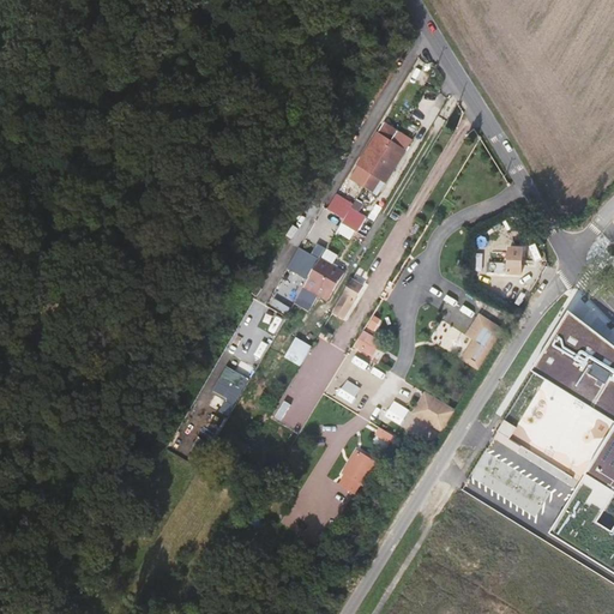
[(383,122),(375,134),(383,138),(389,127),(383,122)]
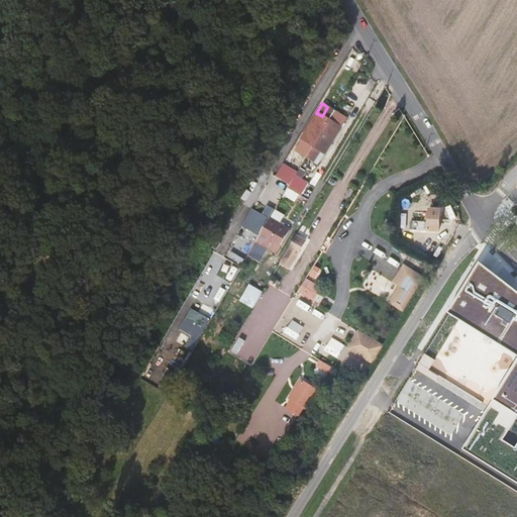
[(322,116),(316,113),(300,139),(307,143),(300,154),(307,159),(335,111),(327,107),(322,116)]
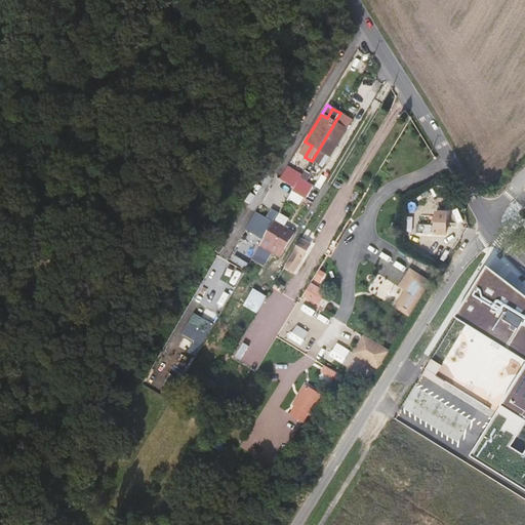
[(352,120),(340,113),(312,161),(318,165),(324,155),(329,158),(352,120)]
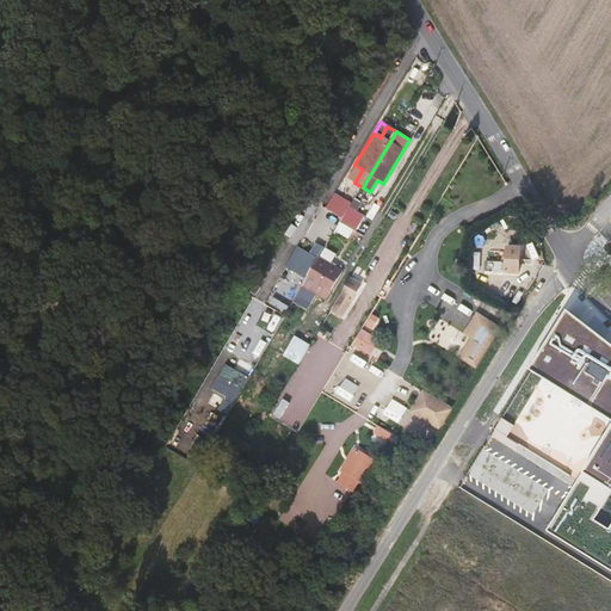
[(346,216),(339,228),(351,235),(358,223),(346,216)]
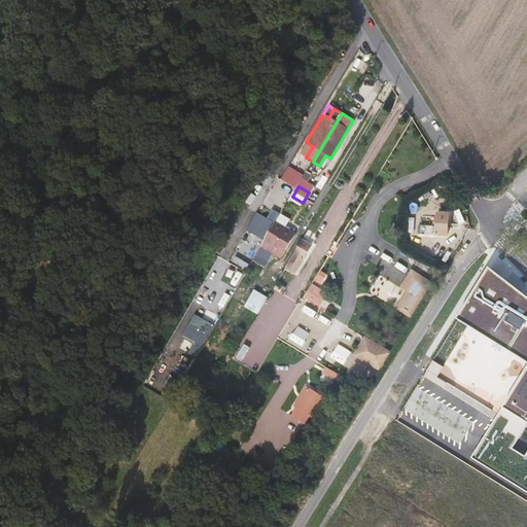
[(292,197),(283,211),(294,217),(303,203),(292,197)]
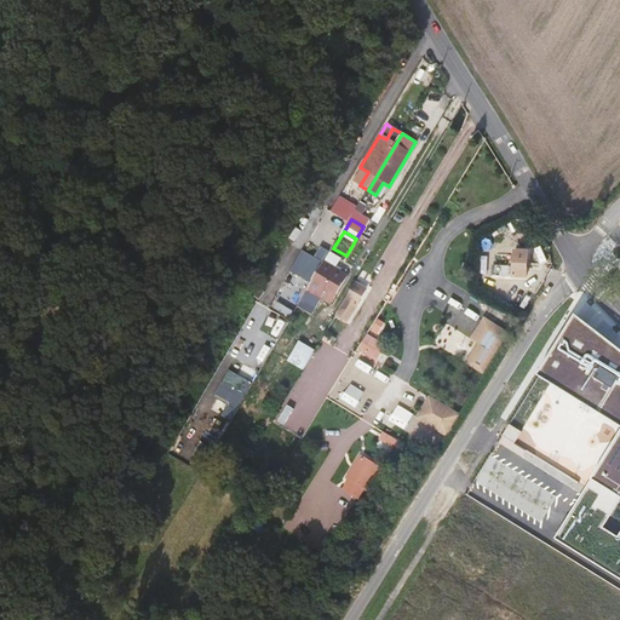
[(326,262),(292,241),(254,304),(288,325),(294,314),(304,298),(321,270),(326,262)]
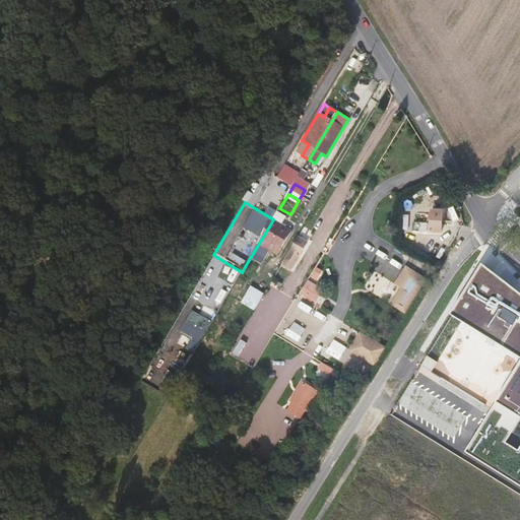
[(423,217),(419,228),(446,234),(451,212),(439,209),(437,220),(423,217)]
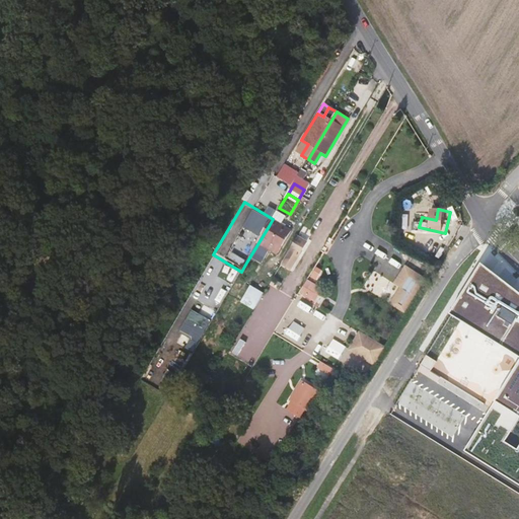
[(269,226),(254,249),(273,261),(276,254),(278,255),(288,238),(269,226)]
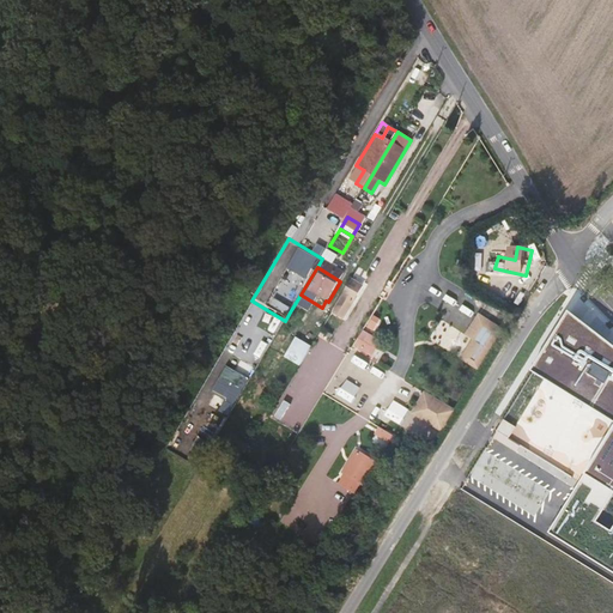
[(345,289),(326,321),(357,339),(376,308),(345,289)]
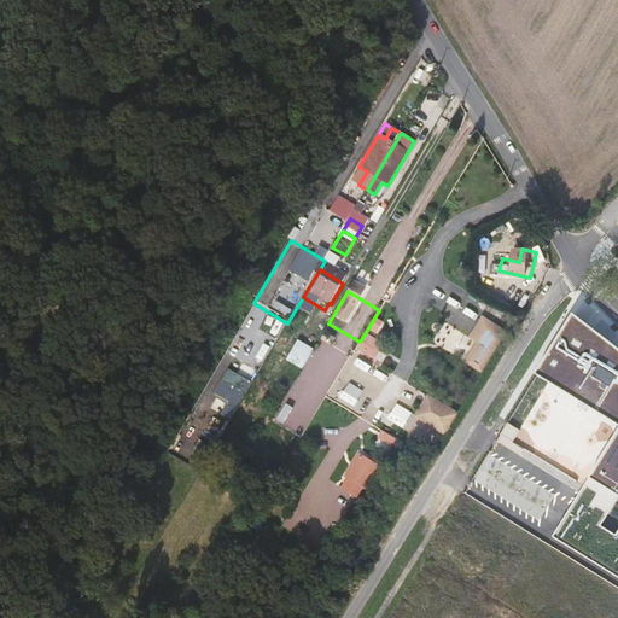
[(301,318),(293,313),(287,324),(284,328),(292,333),(301,318)]
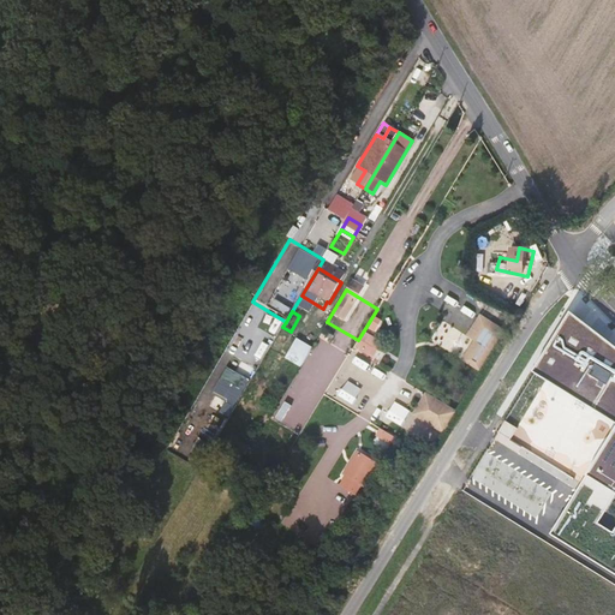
[(614,346),(572,314),(535,372),(614,422),(614,431),(550,535),(614,573),(614,346)]
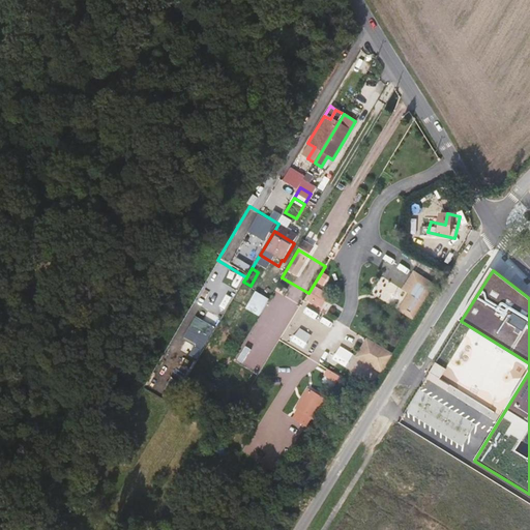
[(305,300),(319,307),(335,281),(322,272),(305,300)]
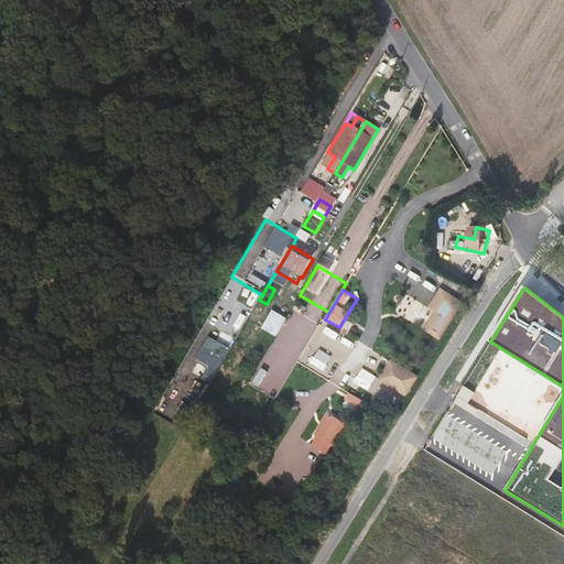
[(444,299),(436,313),(441,316),(433,331),(441,334),(456,305),(444,299)]
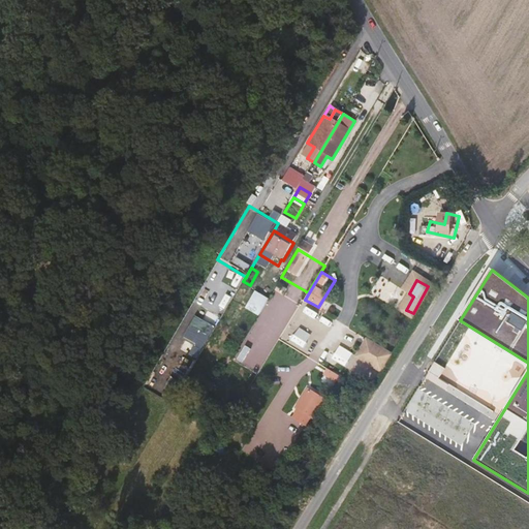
[(258,318),(268,298),(254,290),(244,311),(258,318)]
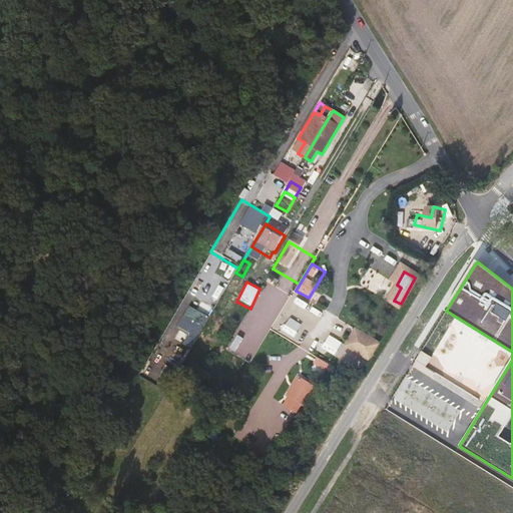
[(257,294),(227,349),(244,358),(250,347),(258,350),(279,310),(272,306),(274,302),(257,294)]
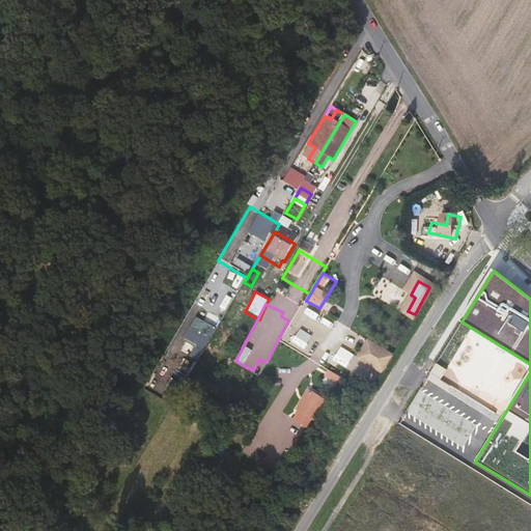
[(356,360),(383,372),(393,353),(366,339),(356,360)]
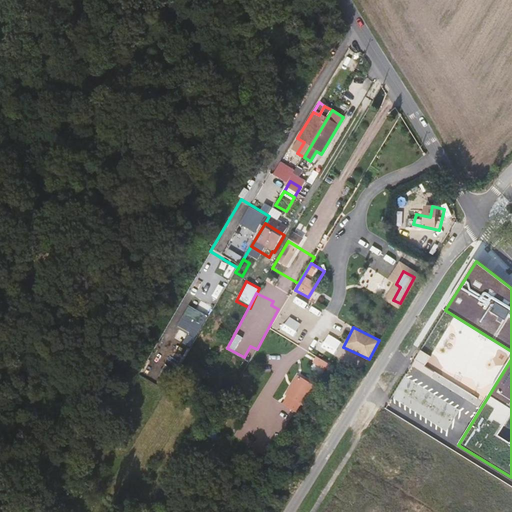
[(298,375),(280,403),(297,414),(315,386),(298,375)]
